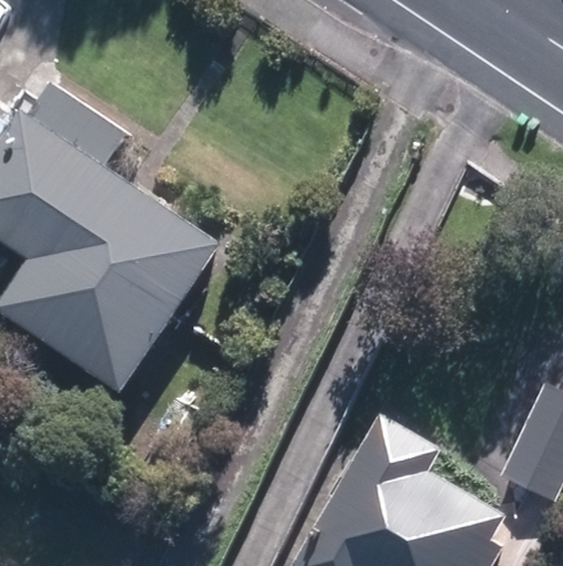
[(124,132),(52,83),(29,116),(22,112),(0,143),(0,242),(26,259),(0,297),(0,310),(118,389),(217,243),(102,165),(124,132)]
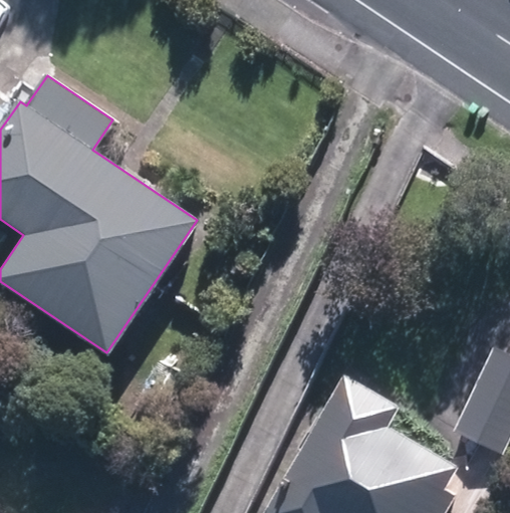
[(509,440),(509,352),(492,344),(456,430),(505,451),(509,440)]
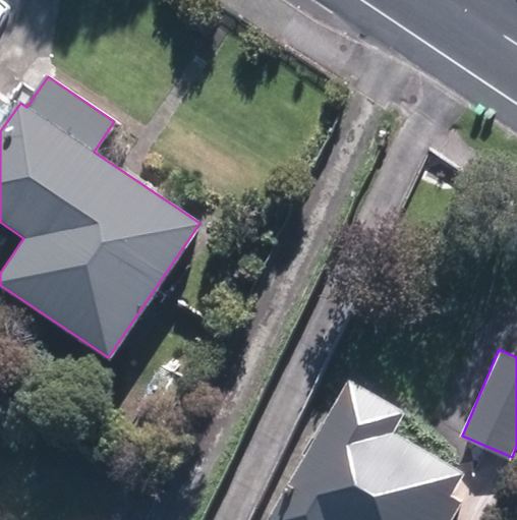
[(401,412),(353,382),(265,519),(434,519),(462,475),(390,428),(401,412)]
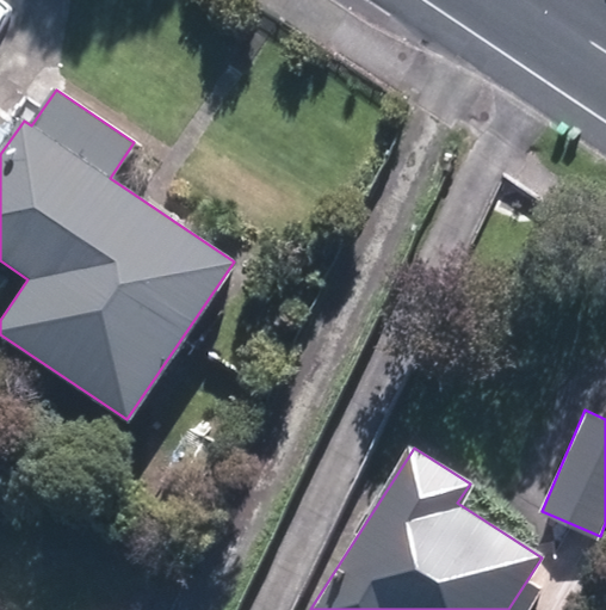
All buildings are outlined.
